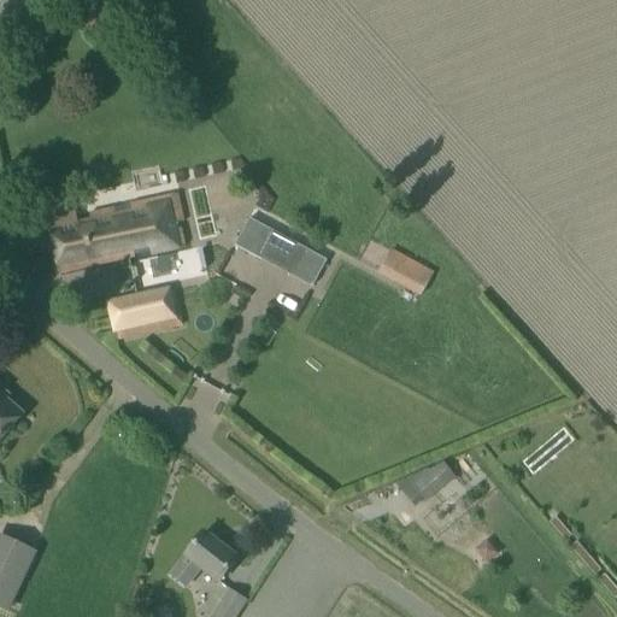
[(59,275),(83,269),(134,258),(134,257),(151,253),(151,254),(184,247),(180,229),(176,229),(175,224),(183,223),(177,195),(88,215),(89,221),(77,224),(75,212),(52,217),(54,229),(50,230),(59,275)]
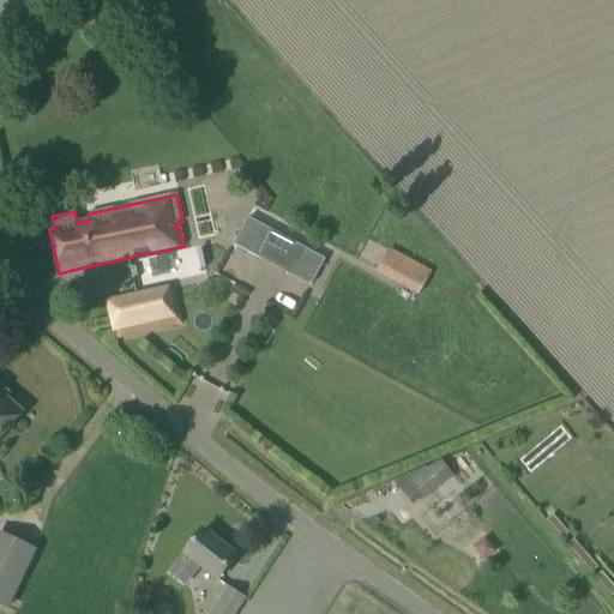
[(248,218),(233,245),(260,260),(260,258),(275,233),(248,218)]
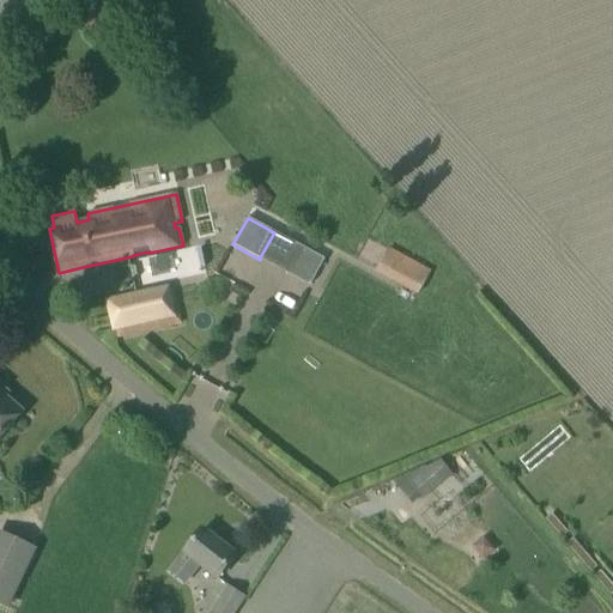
[(416,296),(430,269),(386,246),(371,271),(416,296)]
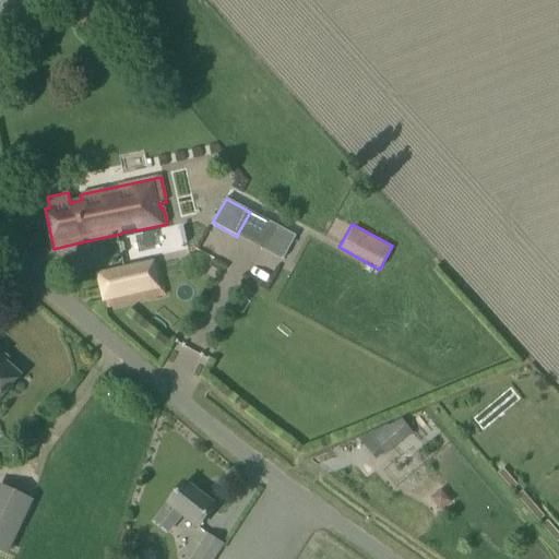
[(188,251),(183,225),(119,235),(123,262),(188,251)]
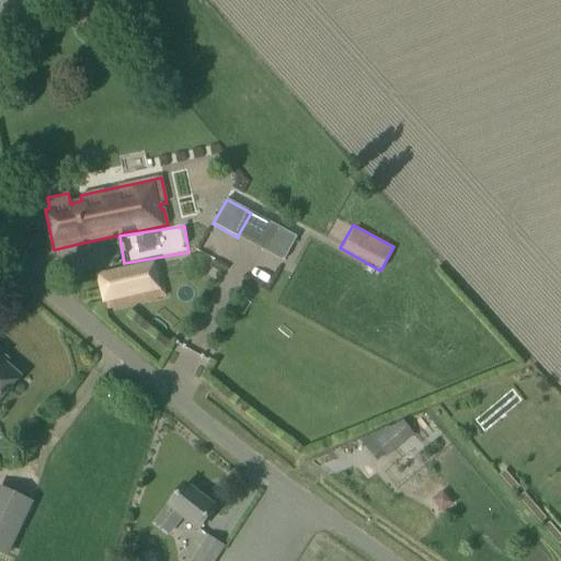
[(92,259),(75,261),(73,247),(63,248),(65,272),(93,268),(92,259)]
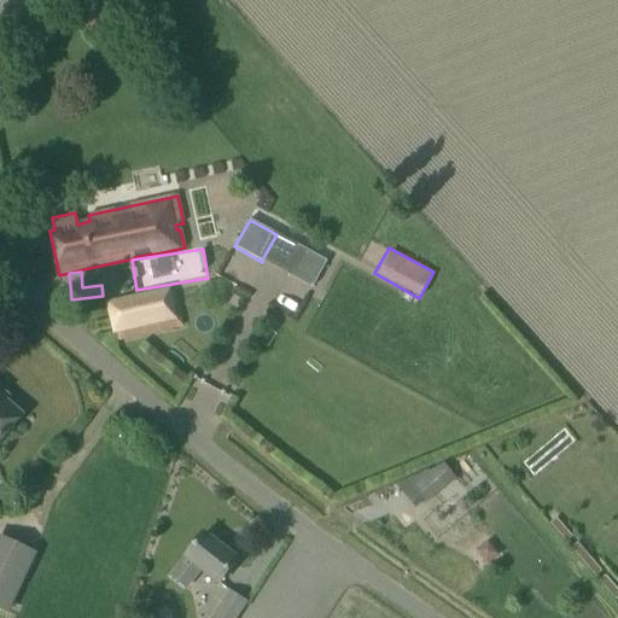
[(140,334),(182,326),(174,290),(132,299),(109,305),(117,340),(140,334)]
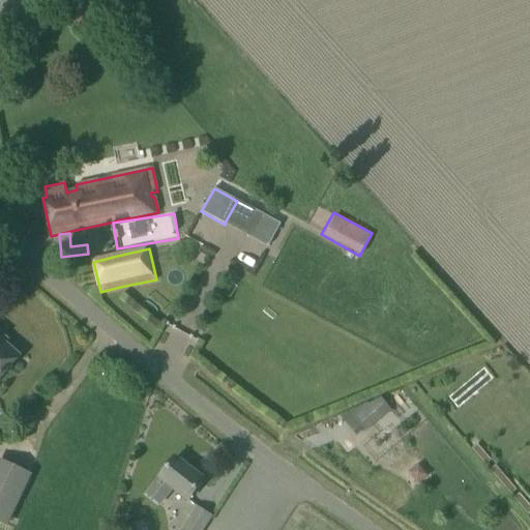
[(0,378),(5,373),(19,357),(0,341),(0,378)]
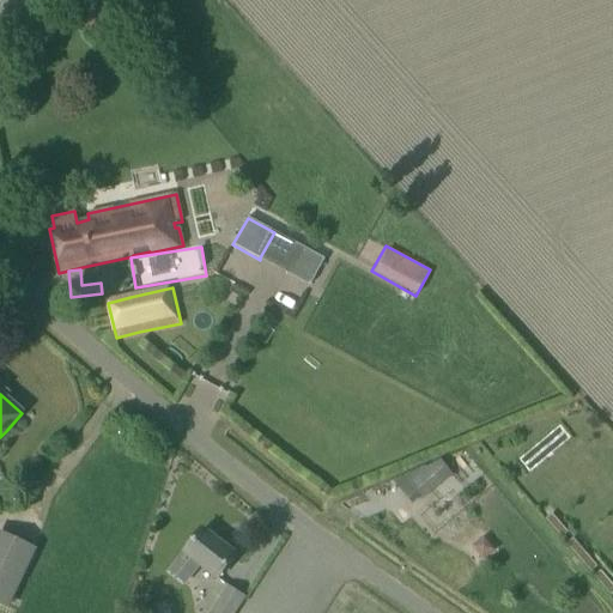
[(394,479),(405,503),(451,480),(439,457),(394,479)]
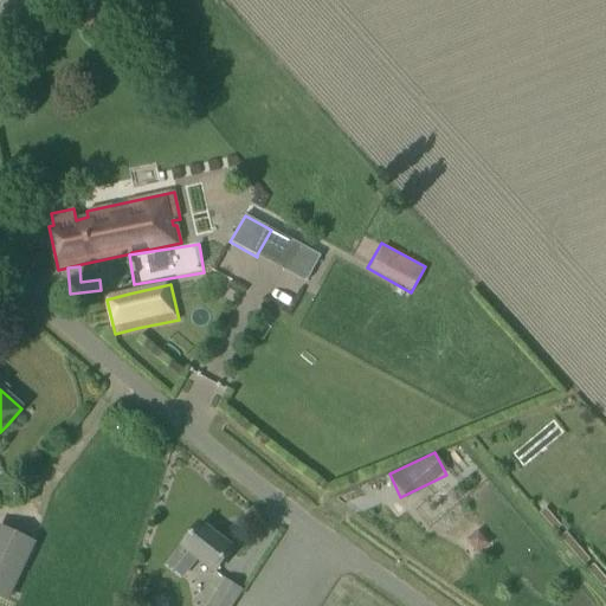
[(197,559),(214,573),(232,549),(200,524),(185,542),(168,565),(184,575),(197,559)]
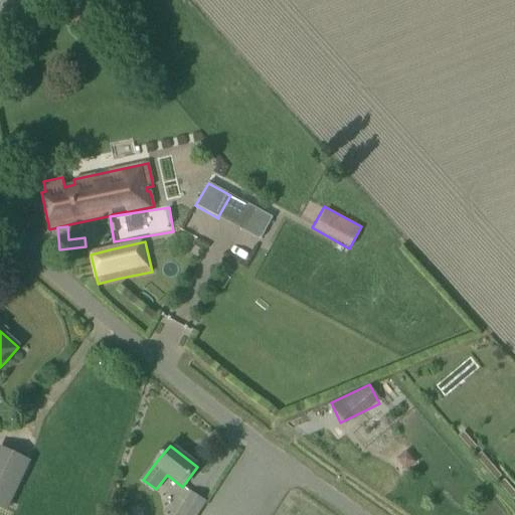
[(0,447),(0,510),(6,513),(30,463),(0,447)]
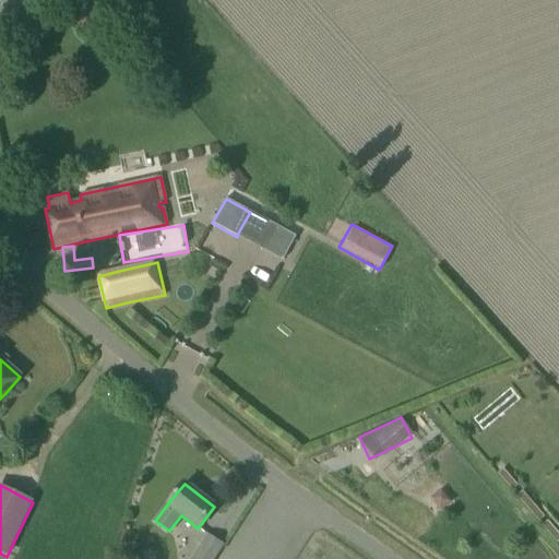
[(212,558),(222,545),(207,535),(191,558),(212,558)]
